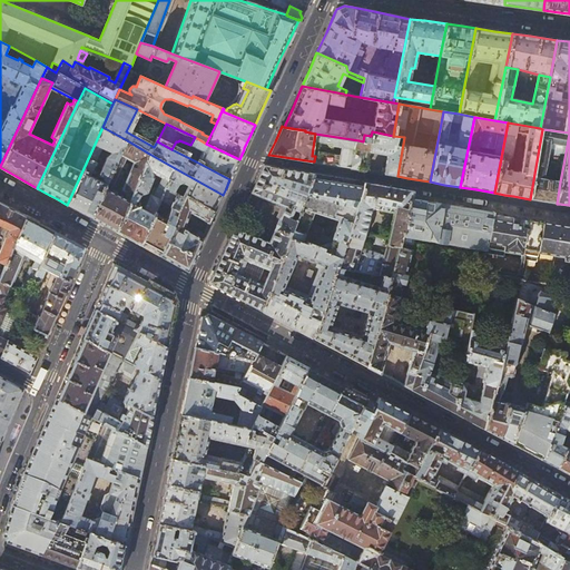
[(104,188),(120,155),(127,140),(102,127),(67,205),(80,212),(91,218),(104,188)]
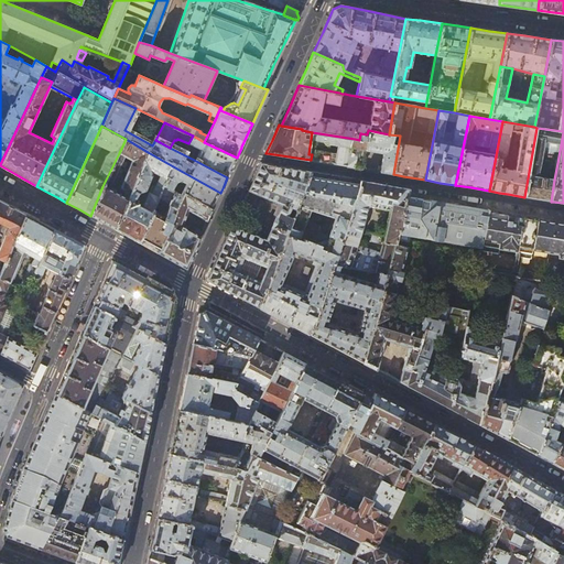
[(563,132),(563,131),(537,128),(524,197),(537,198),(551,202),(554,180),(538,176),(541,160),(557,163),(563,132)]
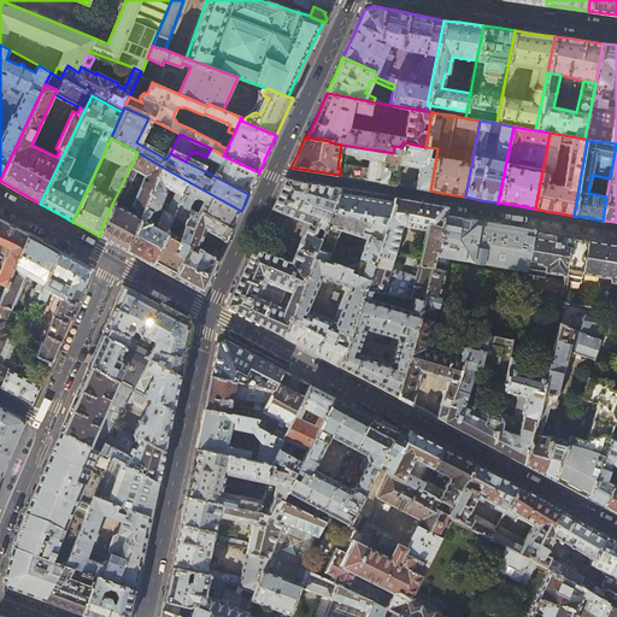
[(403,142),(401,147),(400,154),(393,153),(388,152),(382,182),(391,184),(399,186),(400,181),(397,181),(400,164),(419,168),(417,183),(413,183),(412,188),(430,191),(438,148),(425,147),(403,142)]
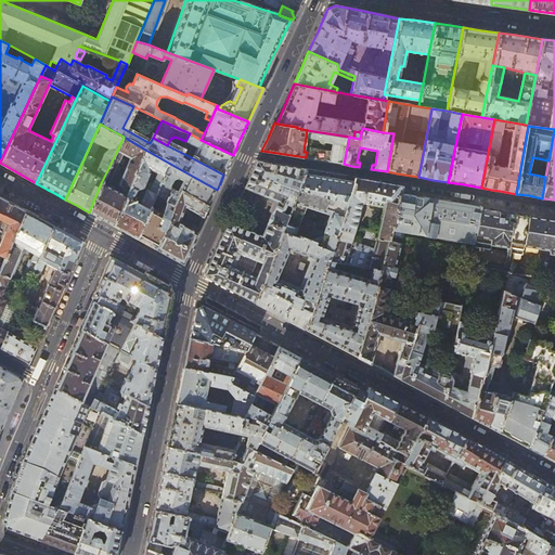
[(344,164),(349,137),(307,130),(306,137),(333,142),(332,151),(310,147),(308,158),(344,164)]
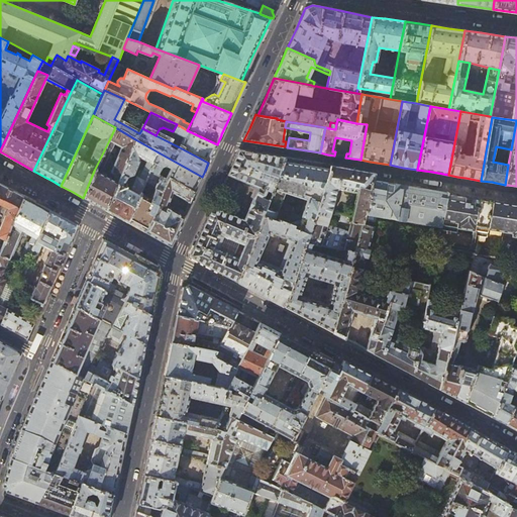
[(187,130),(177,124),(173,131),(183,136),(178,146),(208,163),(212,156),(217,144),(187,130)]
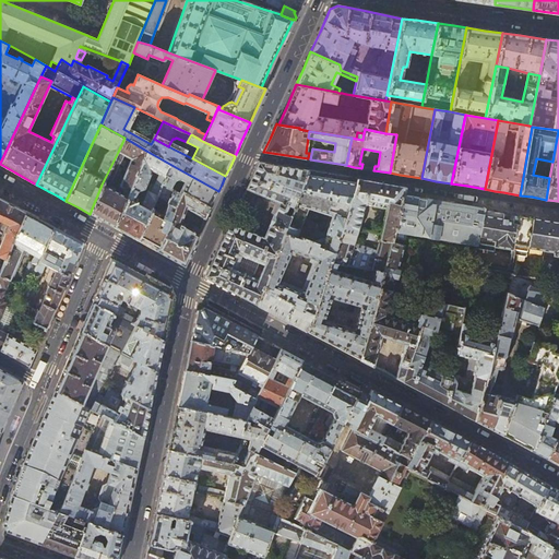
[(127,198),(146,151),(125,138),(118,152),(123,154),(132,158),(120,186),(125,188),(123,190),(121,189),(119,193),(127,198)]
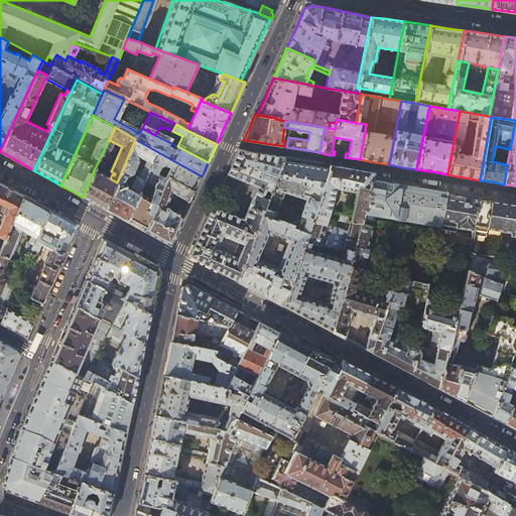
[(150,170),(158,152),(135,139),(117,182),(105,210),(115,215),(127,222),(140,192),(145,181),(150,170)]
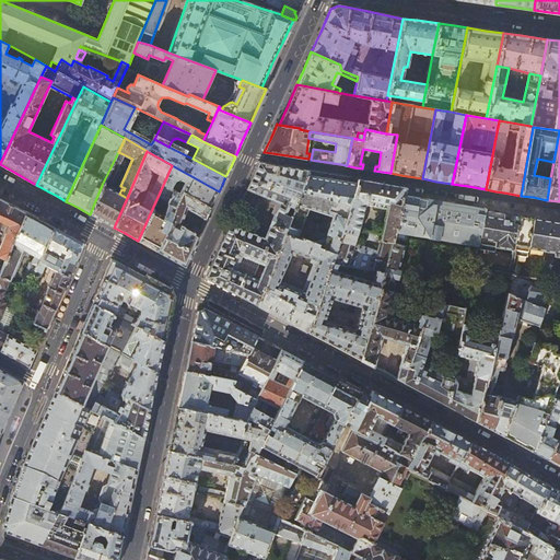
[(118,167),(124,154),(118,152),(102,185),(114,191),(115,189),(112,187),(120,168),(118,167)]
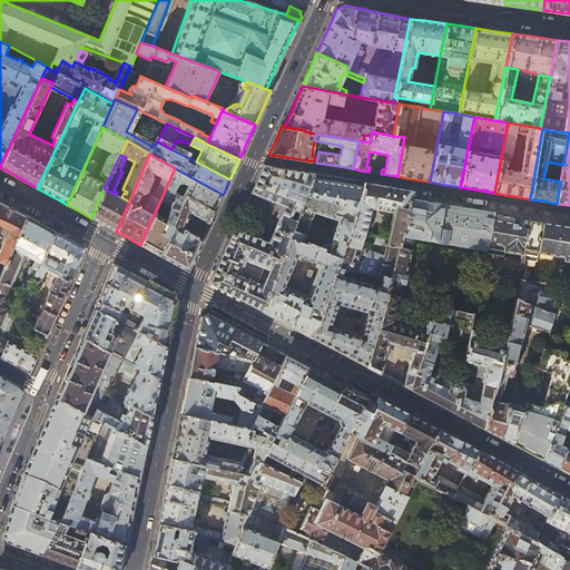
[(210,283),(233,295),(262,311),(293,229),(314,174),(285,168),(264,165),(252,192),(251,192),(284,206),(268,243),(234,228),(228,243),(218,264),(209,282),(210,283)]
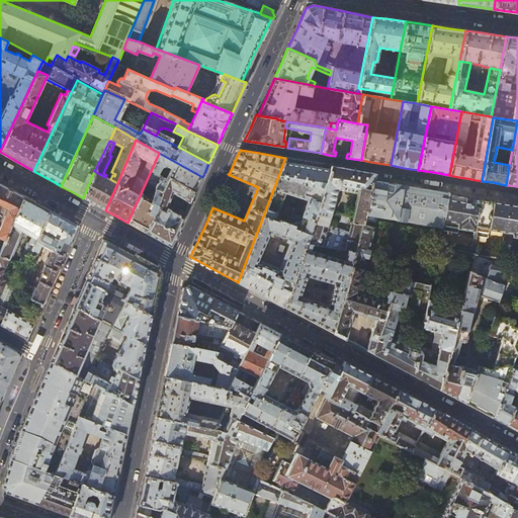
[(202,177),(159,153),(151,171),(161,176),(159,171),(161,167),(165,165),(170,168),(166,179),(169,180),(170,178),(195,192),(198,186),(202,177)]
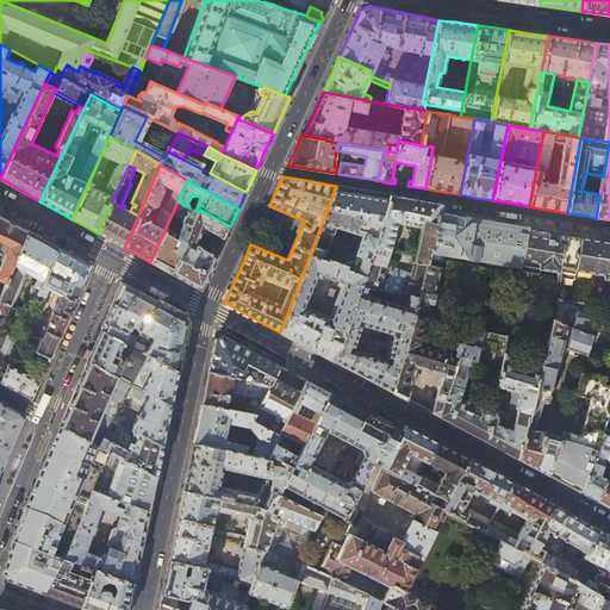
[(360,190),(336,186),(313,246),(327,250),(336,226),(363,236),(356,256),(368,261),(391,194),(360,190)]
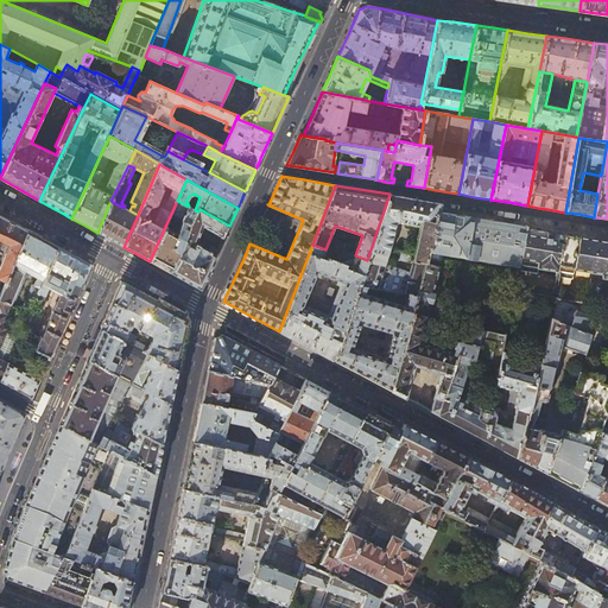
[(441,203),(406,197),(399,196),(390,194),(367,260),(359,285),(367,286),(405,293),(417,296),(425,264),(426,257),(438,211),(441,203)]
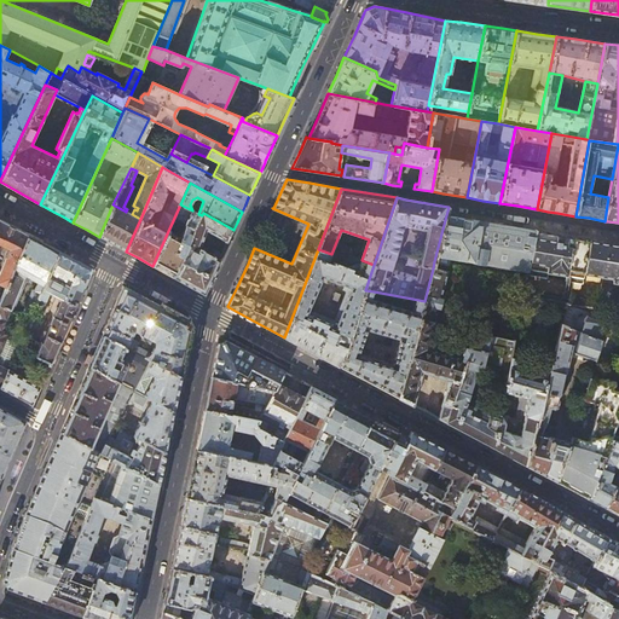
[(126,212),(113,204),(99,237),(110,243),(126,252),(140,219),(132,214),(126,212)]
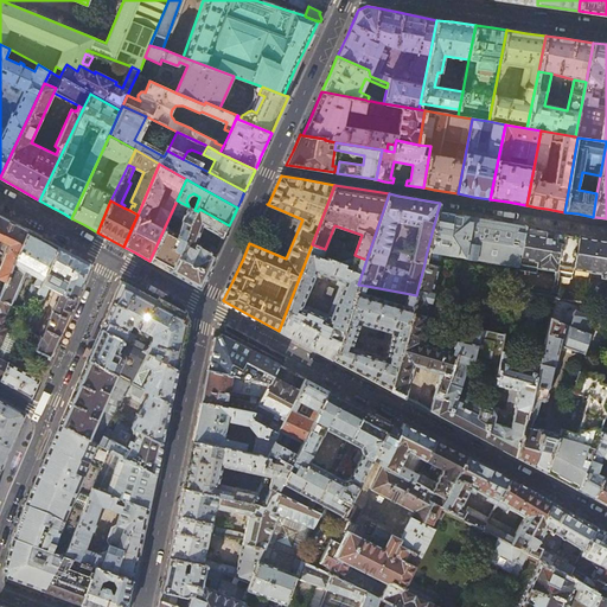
[(189,206),(177,200),(171,213),(183,221),(177,234),(165,227),(149,261),(159,266),(170,273),(198,211),(195,210),(189,206)]
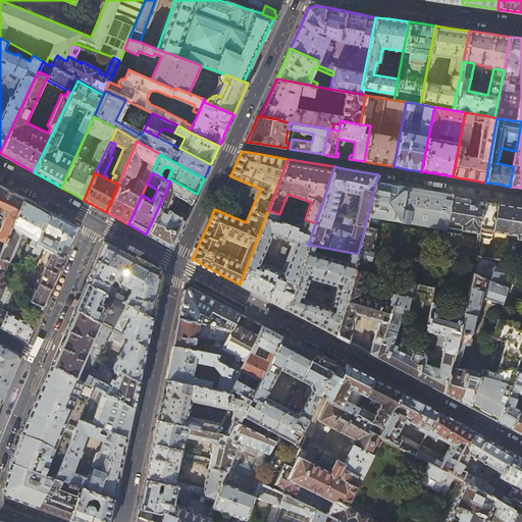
[(171,179),(170,181),(146,235),(162,243),(172,248),(181,226),(188,215),(186,215),(180,210),(175,213),(167,209),(173,194),(187,201),(187,203),(188,206),(190,206),(189,208),(191,208),(197,194),(171,179)]
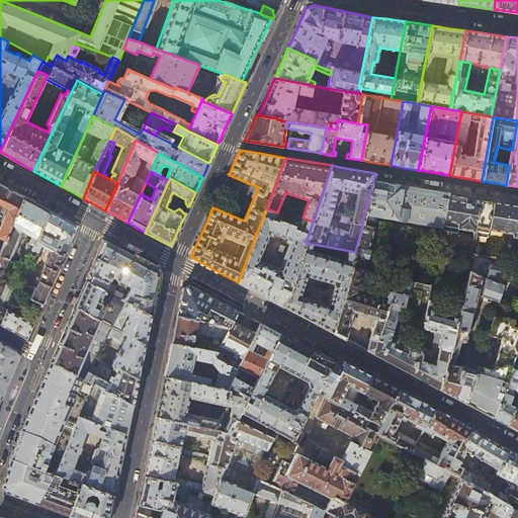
[(374,180),(373,180),(363,219),(376,221),(377,216),(441,227),(448,193),(443,192),(430,190),(393,183),(374,180)]
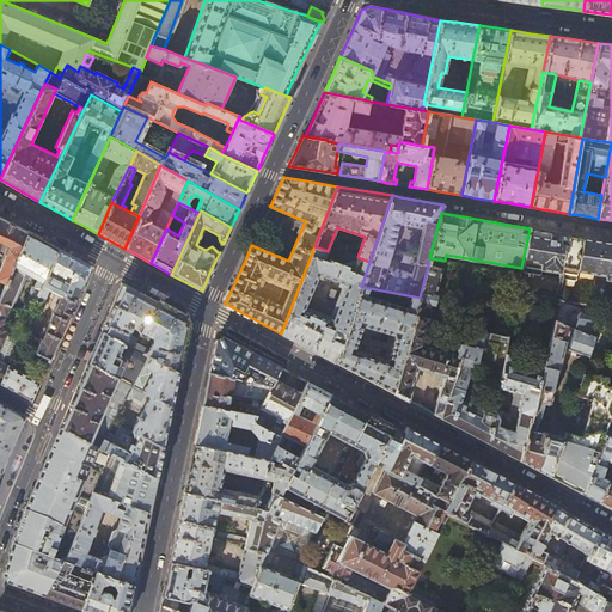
[(0,268),(0,280),(5,282),(0,293),(0,383),(0,384),(7,365),(23,329),(59,249),(46,242),(11,222),(0,216),(0,240),(10,246),(0,268)]
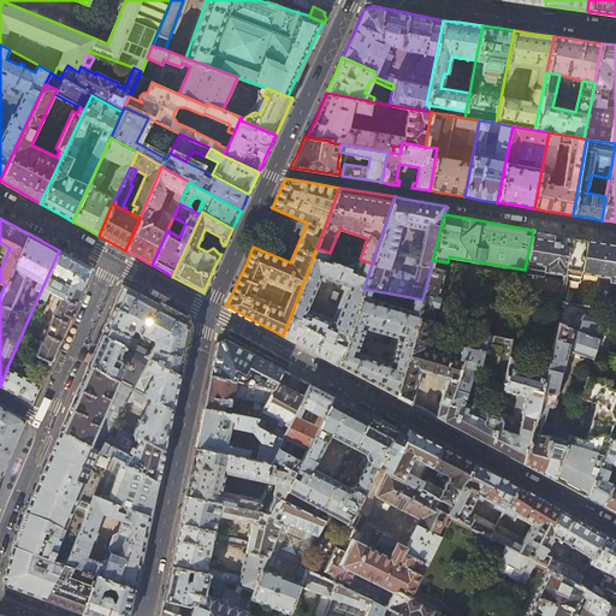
[(587,238),(533,230),(525,270),(525,273),(545,277),(545,271),(563,273),(563,279),(570,280),(580,283),(582,272),(611,277),(610,280),(615,282),(615,243),(587,240),(587,238)]
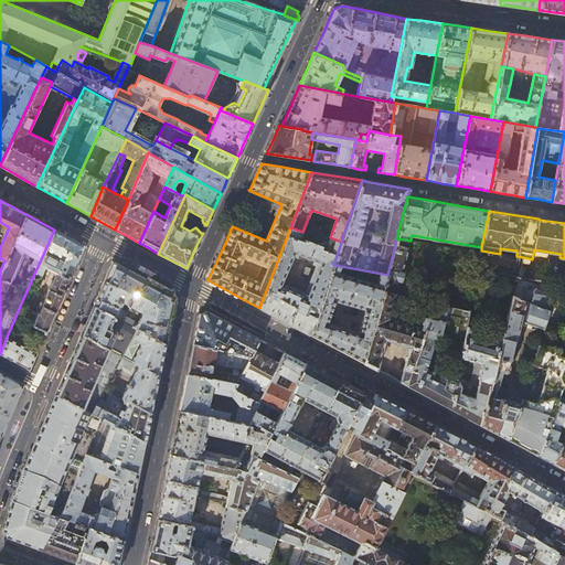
[(304,242),(299,241),(302,232),(290,227),(259,308),(278,318),(310,334),(333,265),(341,242),(330,237),(328,243),(322,246),(305,240),(304,242)]
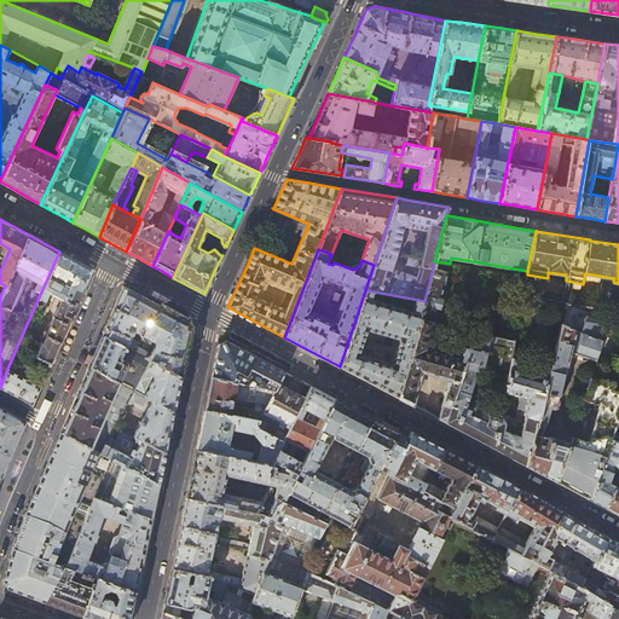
[(73,259),(59,252),(23,333),(36,339),(42,325),(39,323),(46,305),(45,300),(48,291),(62,299),(53,318),(50,317),(47,322),(51,324),(42,343),(41,342),(35,357),(50,364),(51,363),(65,328),(82,289),(82,288),(91,268),(73,259)]
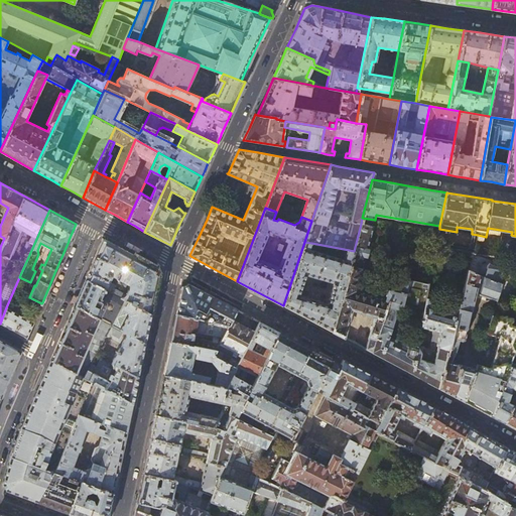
[(372,226),(361,224),(354,251),(333,332),(344,338),(351,309),(361,312),(375,316),(365,349),(372,353),(381,324),(391,327),(398,305),(401,306),(403,300),(408,280),(407,279),(391,275),(387,288),(382,287),(382,286),(362,280),(362,281),(358,280),(364,257),(366,258),(366,256),(368,251),(368,249),(366,249),(372,226)]
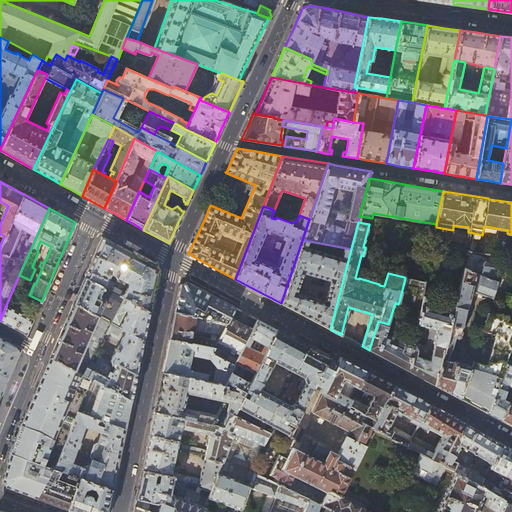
[(474,233),(468,232),(465,248),(471,249),(474,233)]
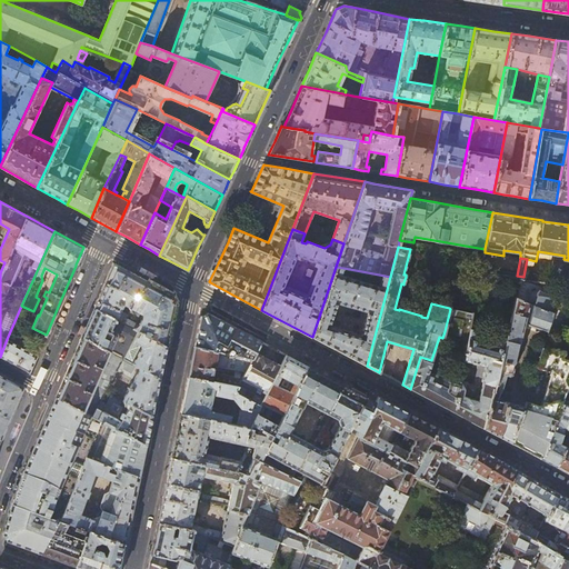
[(147,281),(113,263),(103,286),(93,308),(138,331),(167,347),(172,320),(176,303),(172,296),(159,289),(147,281)]
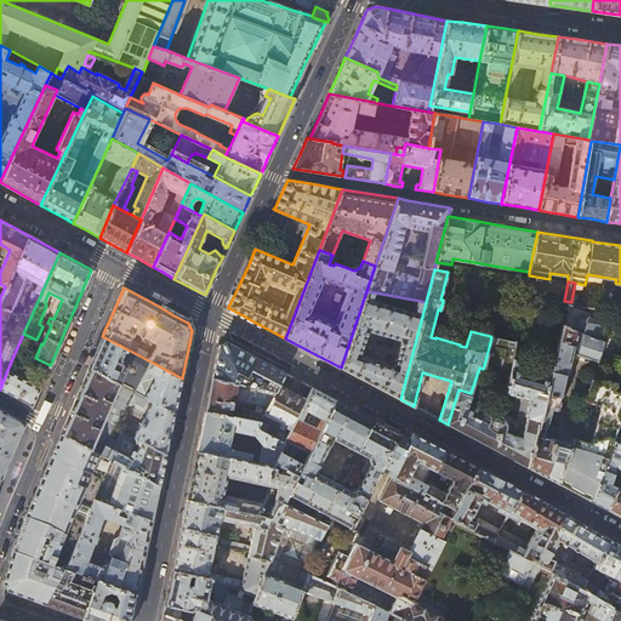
[(385,305),(371,301),(375,292),(366,291),(341,368),(363,380),(400,399),(426,302),(414,300),(411,305),(414,308),(416,309),(415,313),(389,306),(389,302),(386,301),(385,305)]
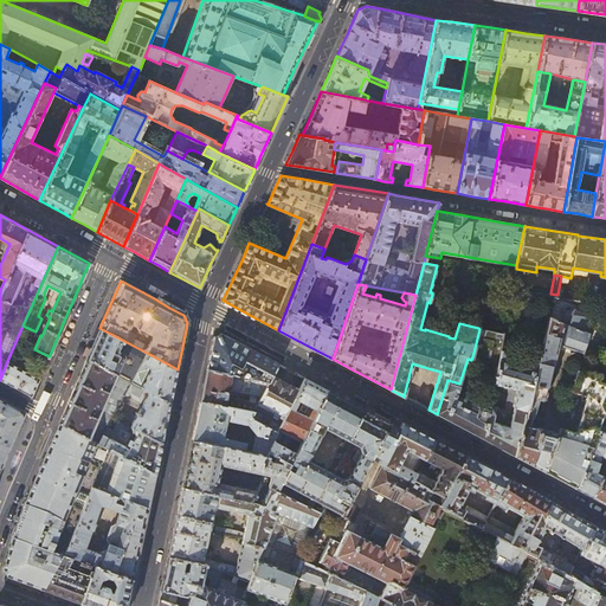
[(510,300),(526,308),(530,292),(523,290),(511,290),(510,300)]
